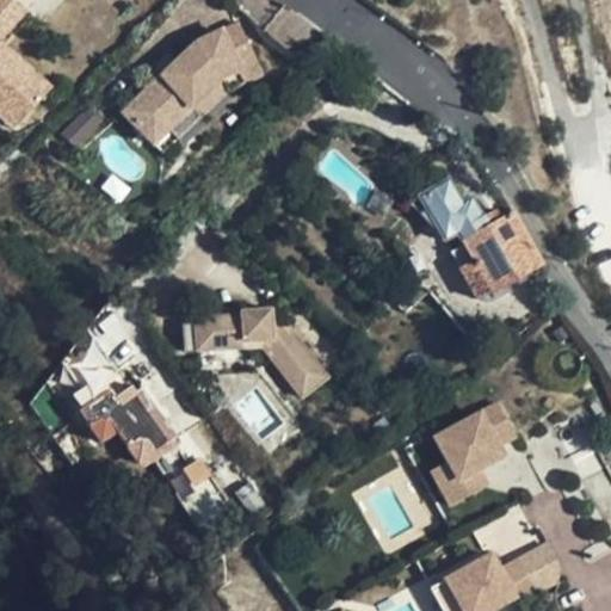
[(0,41),(30,8),(20,0),(0,0),(0,104),(19,122),(49,88),(24,66),(22,68),(0,47),(0,41)]
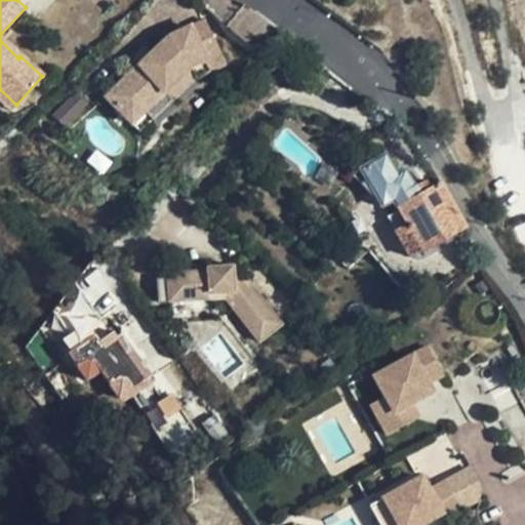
[(185,62),(214,47),(200,16),(163,34),(147,50),(134,62),(102,94),(120,114),(133,101),(139,107),(185,62)]
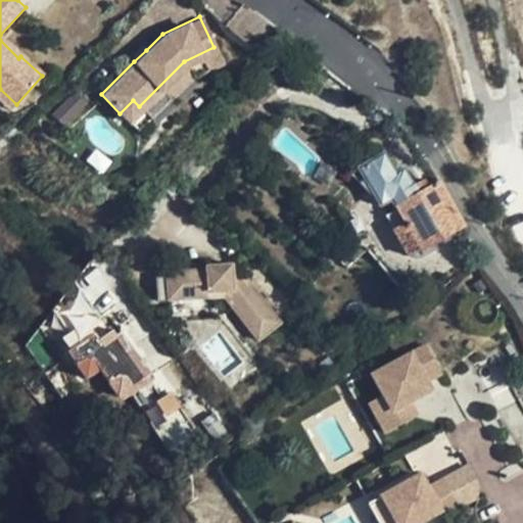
[(134,61),(146,50),(137,42),(126,53),(134,61)]
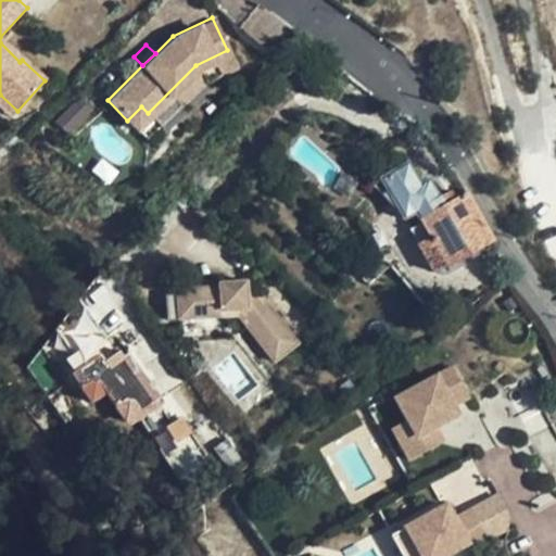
[(234,64),(227,50),(196,65),(148,113),(141,106),(127,121),(144,138),(204,78),(234,64)]
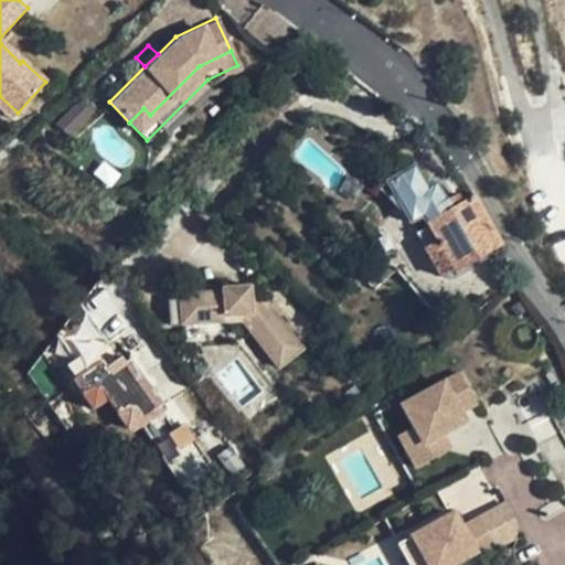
[(18,113),(0,97),(0,108),(11,119),(18,113)]
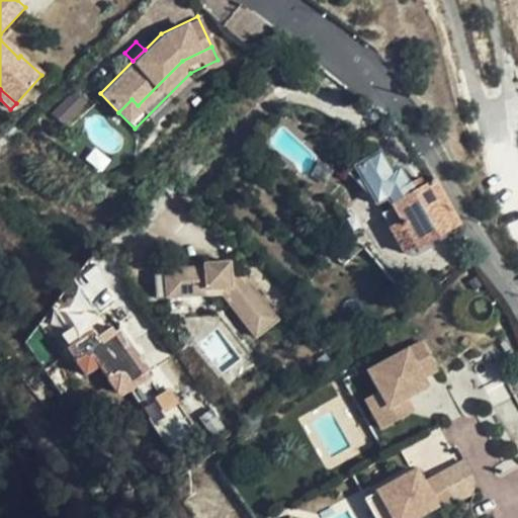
[(68,91),(48,112),(60,123),(80,102),(68,91)]
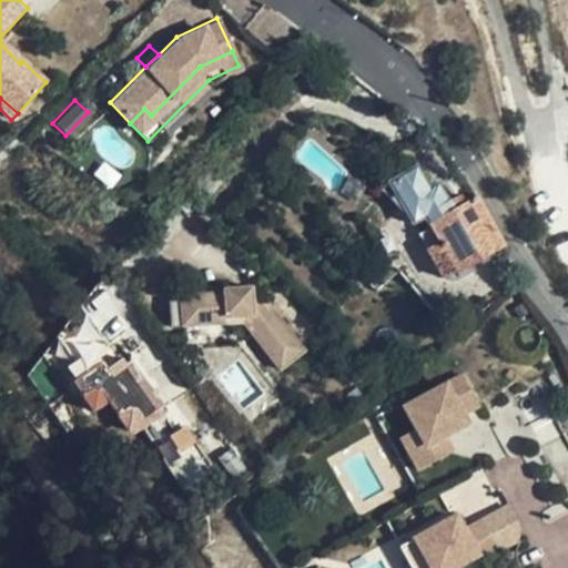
[(455,267),(501,244),(477,194),(465,201),(460,192),(448,199),(439,180),(429,184),(417,161),(383,180),(412,216),(426,209),(432,221),(417,227),(439,272),(454,264),(455,267)]
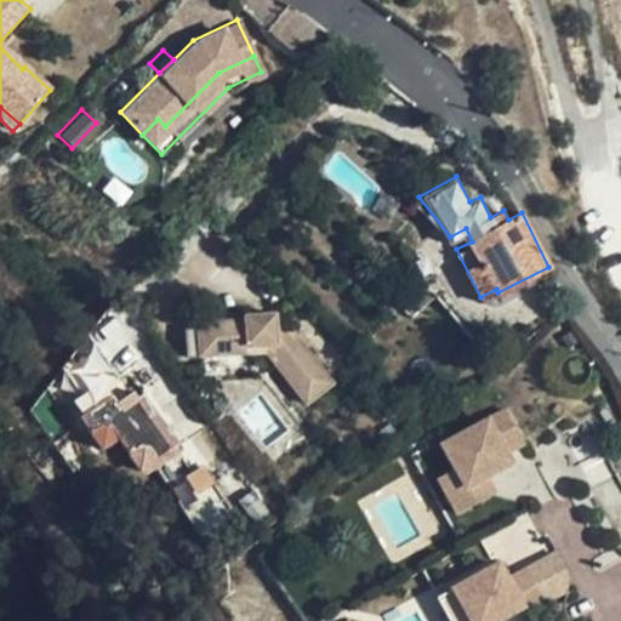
[(199,358),(223,357),(222,348),(268,346),(311,399),(335,381),(285,320),(272,319),(272,320),(273,329),(258,329),(257,320),(257,314),(243,315),(243,324),(198,328),(199,358)]
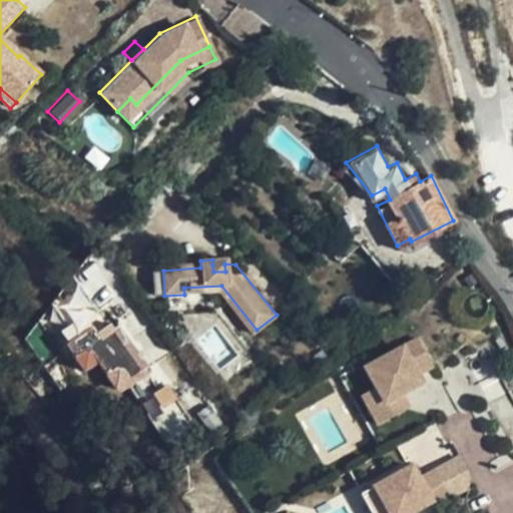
[(183,288),(184,295),(218,293),(257,341),(281,321),(277,315),(257,330),(221,286),(183,288)]
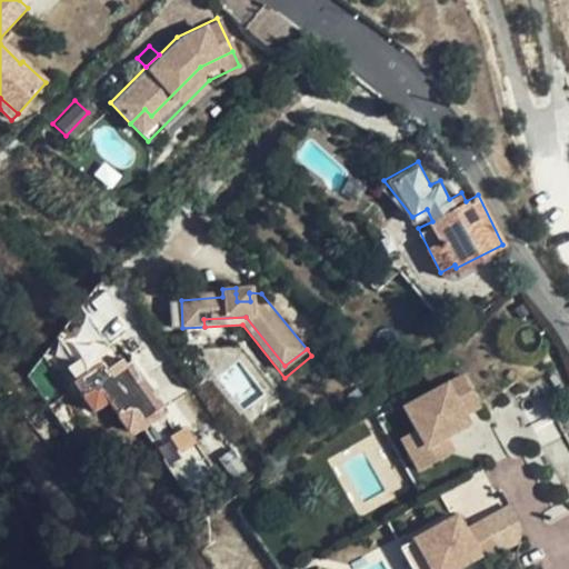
[(71,381),(80,396),(88,390),(101,393),(105,399),(115,413),(122,408),(135,411),(138,418),(152,409),(122,362),(107,373),(99,362),(71,381)]
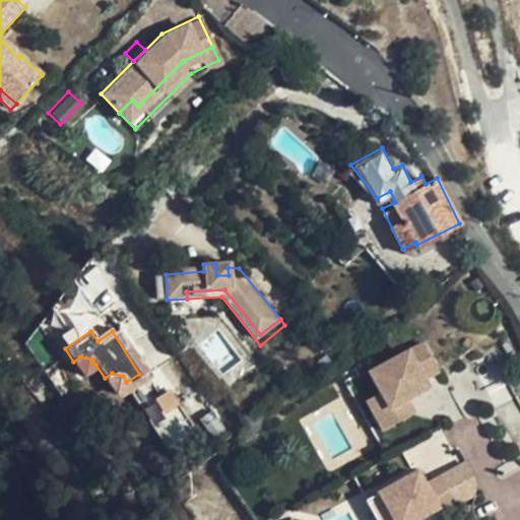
[(425,339),(371,370),(382,389),(390,405),(406,396),(429,384),(424,376),(440,367),(425,339)]
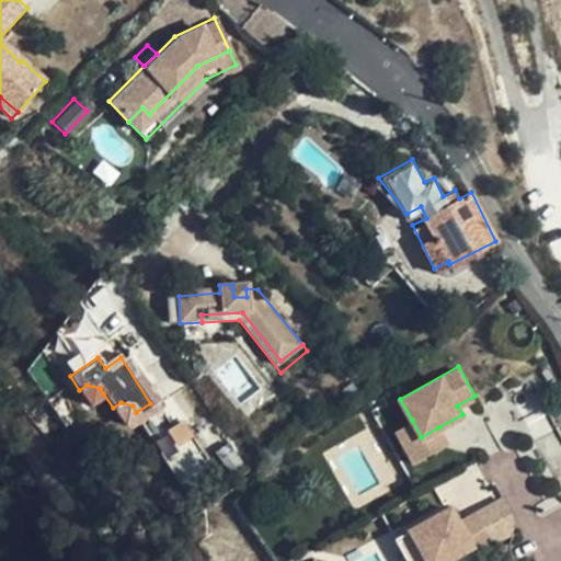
[(87,385),(79,390),(88,403),(103,393),(100,388),(87,385)]
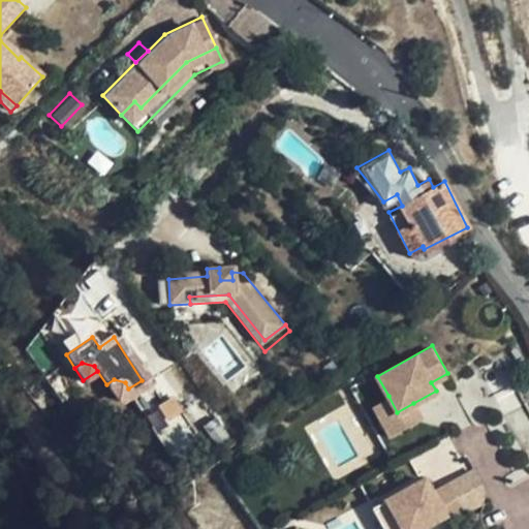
[(114,379),(106,384),(115,398),(128,389),(125,382),(114,379)]
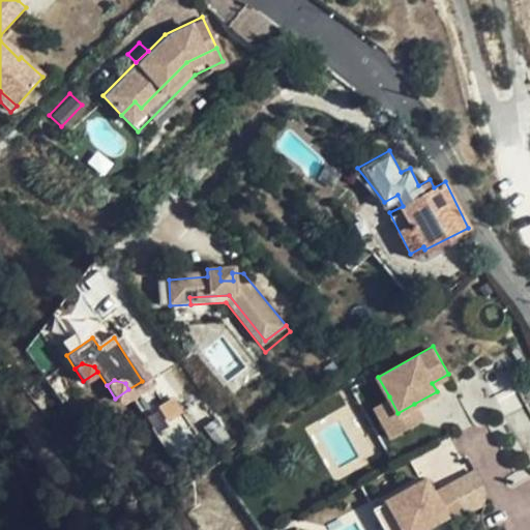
[(144,383),(142,381),(128,389),(130,391),(144,383)]
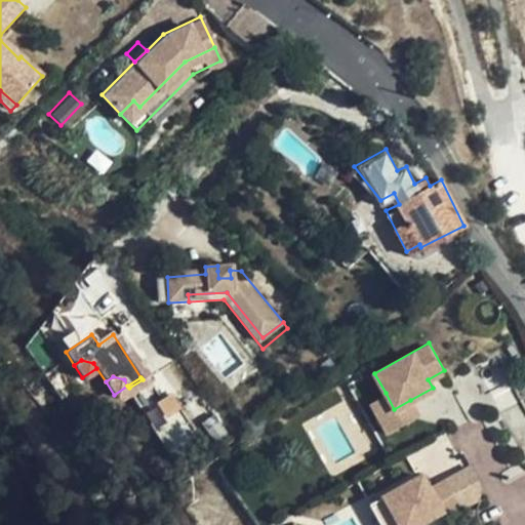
[(394,409),(386,393),(370,400),(388,432),(418,414),(410,400),(394,409)]
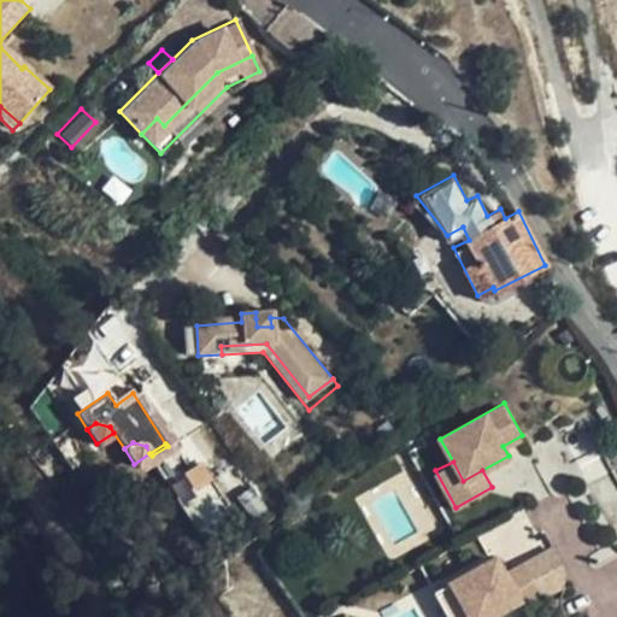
[(325,489),(330,497),(340,488),(334,481),(325,489)]
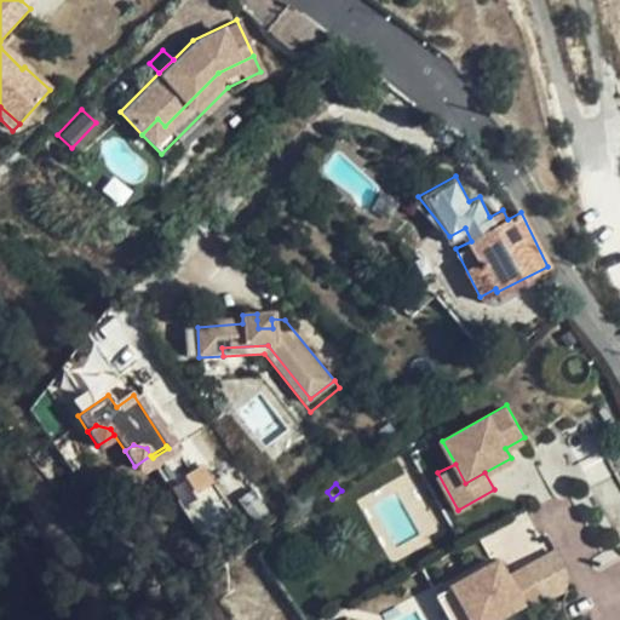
[(498,560),(453,585),(471,619),(488,619),(521,603),(523,608),(544,598),(526,566),(507,575),(498,560)]
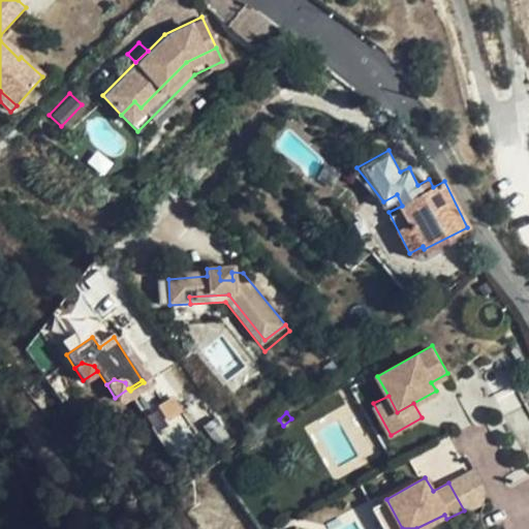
[(402,528),(386,499),(373,507),(384,528),(402,528)]
